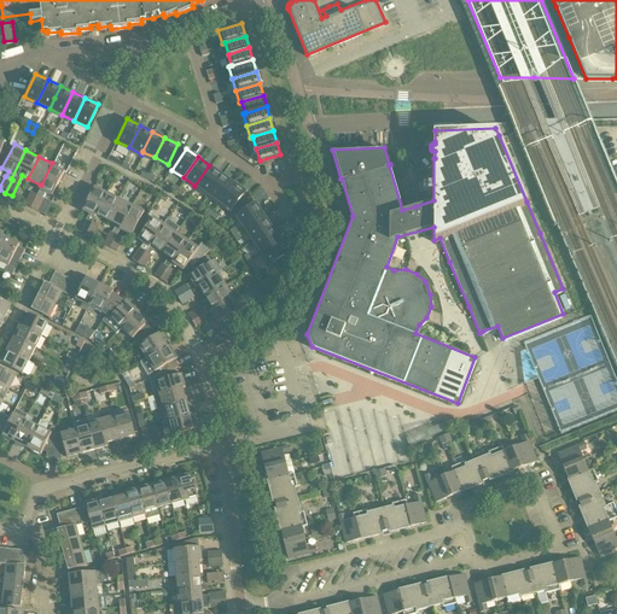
[(36,192),(30,205),(36,209),(42,196),(44,193),(45,189),(51,193),(53,194),(57,187),(58,185),(56,183),(58,179),(60,180),(65,170),(63,169),(57,165),(59,162),(54,159),(52,163),(41,185),(40,185),(36,192)]
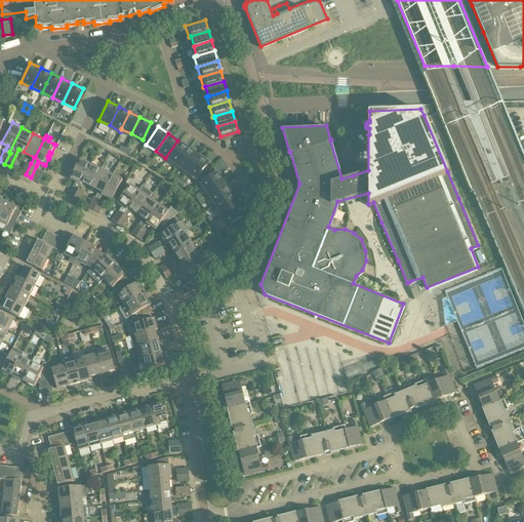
[(165,158),(175,165),(188,147),(177,141),(165,158)]
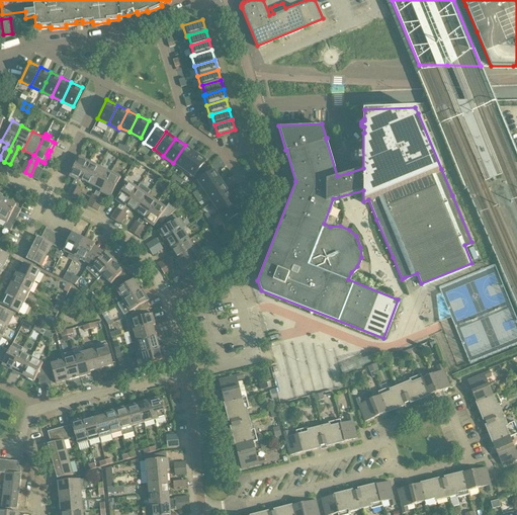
[(185,145),(173,163),(182,169),(194,152),(185,145)]
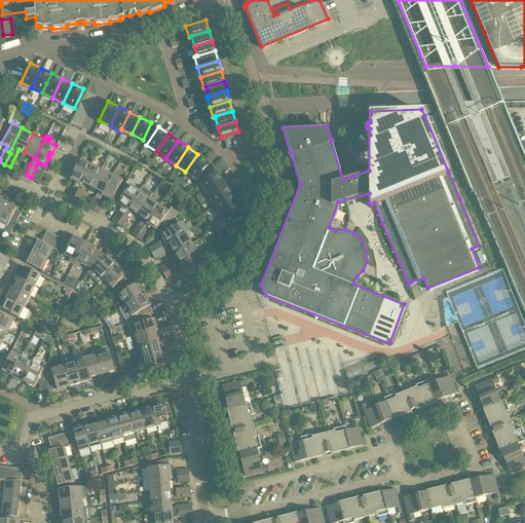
[(197,154),(185,172),(195,179),(208,161),(197,154)]
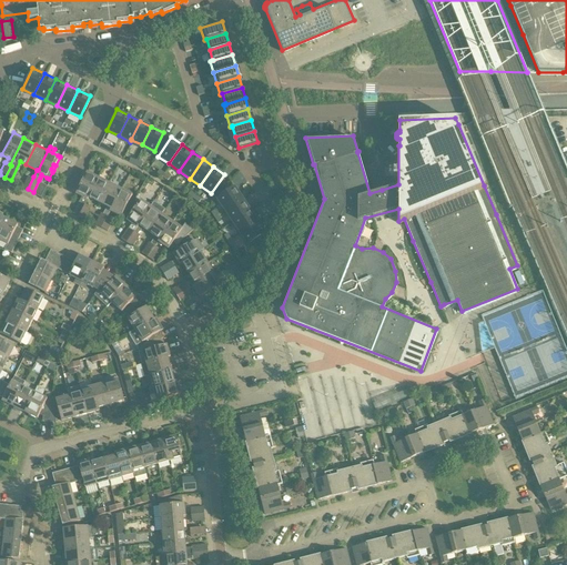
[(78,199),(71,211),(78,213),(83,202),(83,201),(85,197),(87,197),(88,194),(98,174),(87,169),(76,190),(74,191),(81,194),(79,199),(78,199)]
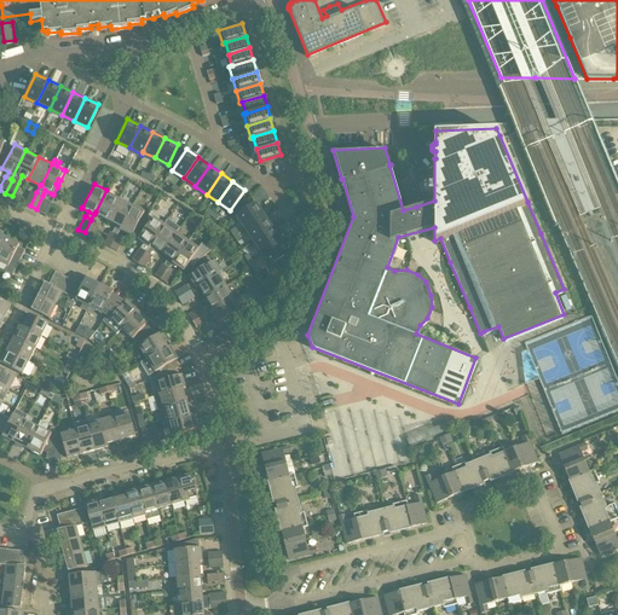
[(36,192),(29,189),(23,202),(30,206),(36,192)]
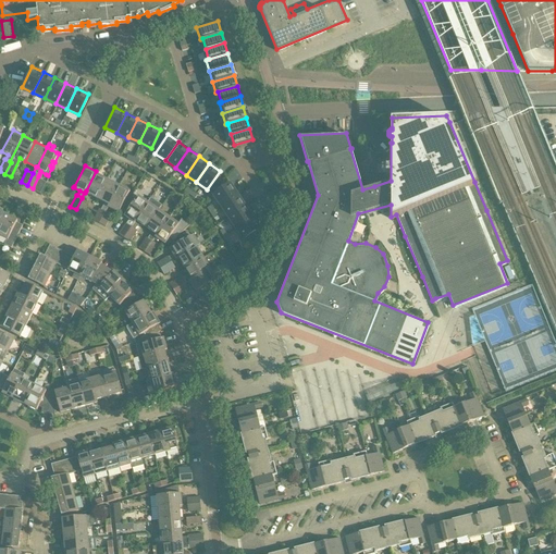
[(96,171),(86,191),(97,196),(107,176),(96,171)]
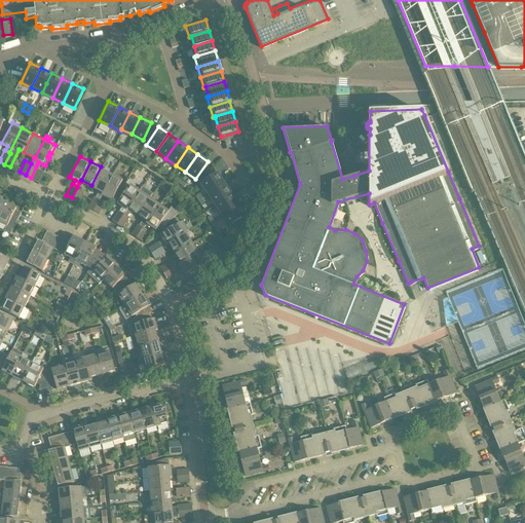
[(99,189),(96,195),(92,194),(87,206),(92,208),(98,197),(99,197),(100,197),(102,193),(101,193),(112,173),(101,166),(91,185),(99,189)]
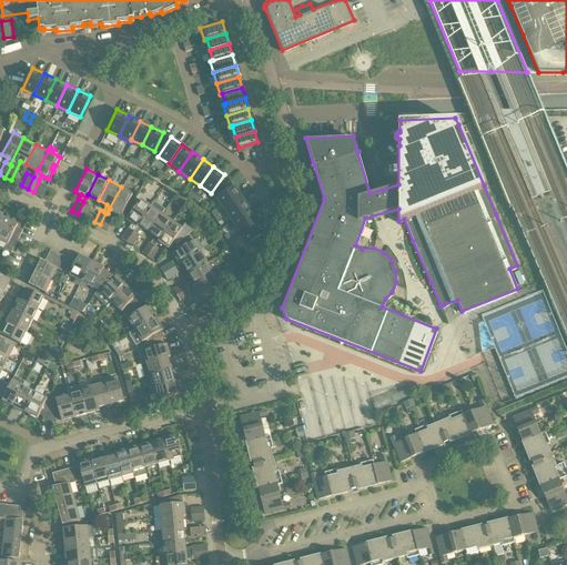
[(234,185),(218,197),(225,208),(242,197),(234,185)]
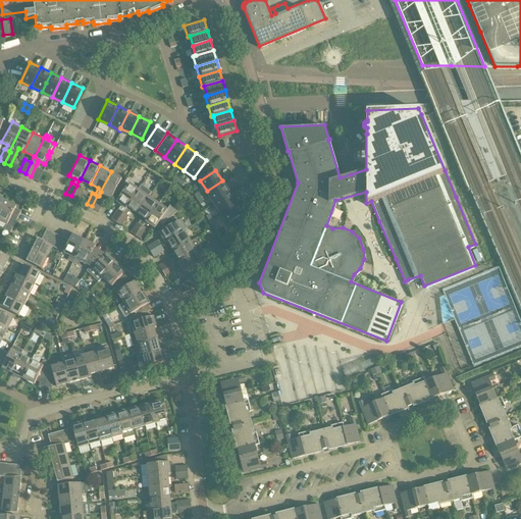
[(120,176),(111,171),(100,192),(101,192),(110,197),(120,176)]
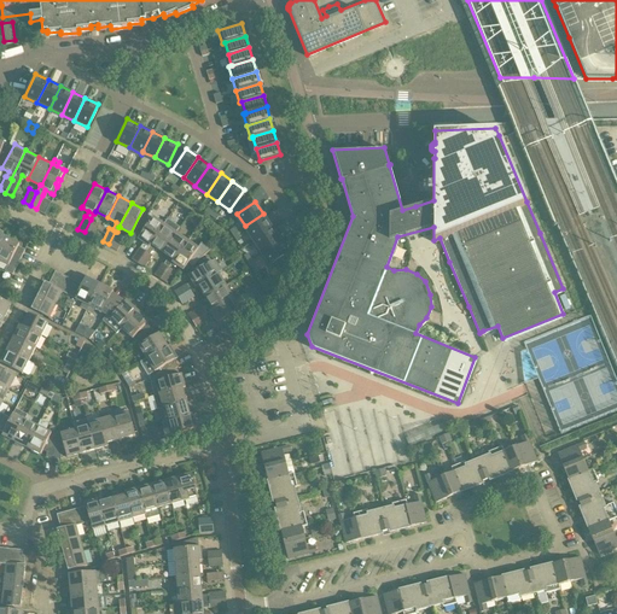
[(150,241),(163,221),(152,214),(137,237),(143,240),(139,245),(131,256),(137,261),(145,249),(150,241)]
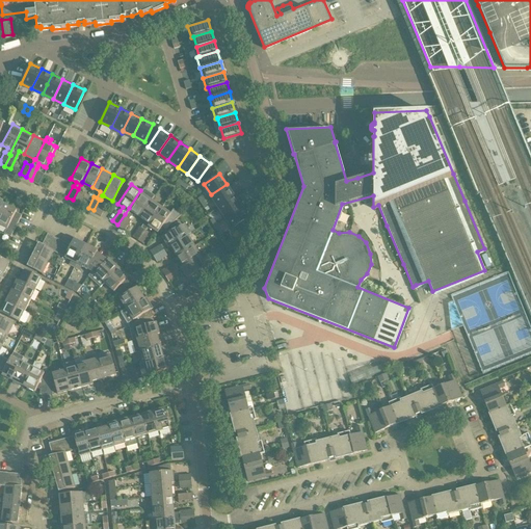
[(211,194),(217,205),(233,194),(227,184),(211,194)]
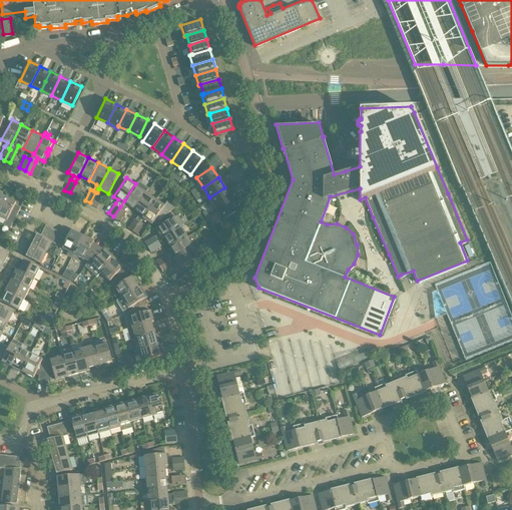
[(248,186),(251,180),(248,179),(244,178),(242,183),(248,186)]
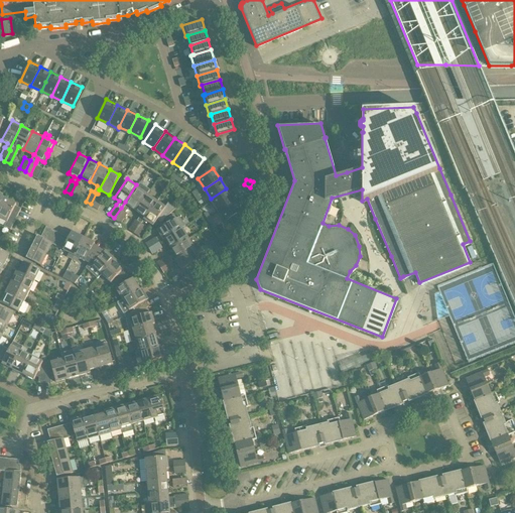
[(121,208),(114,218),(119,221),(126,212),(124,210),(128,205),(134,208),(145,191),(146,191),(149,187),(139,180),(136,184),(125,202),(121,208)]
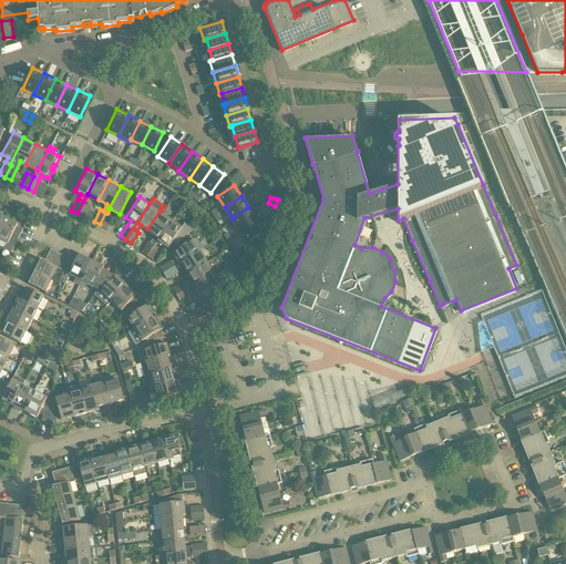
[(83,202),(78,213),(84,216),(84,215),(90,204),(83,202)]
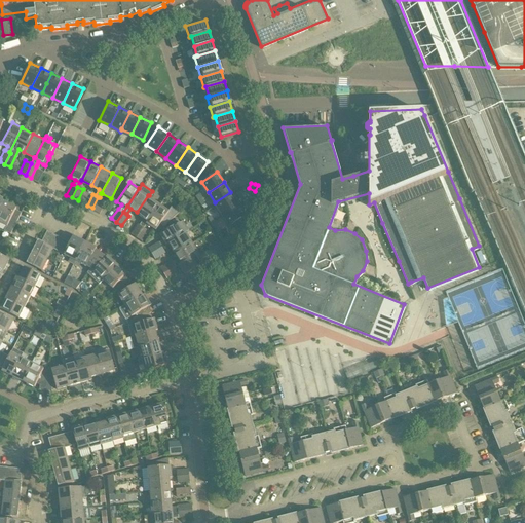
[(215,202),(213,203),(220,214),(237,202),(230,192),(215,202)]
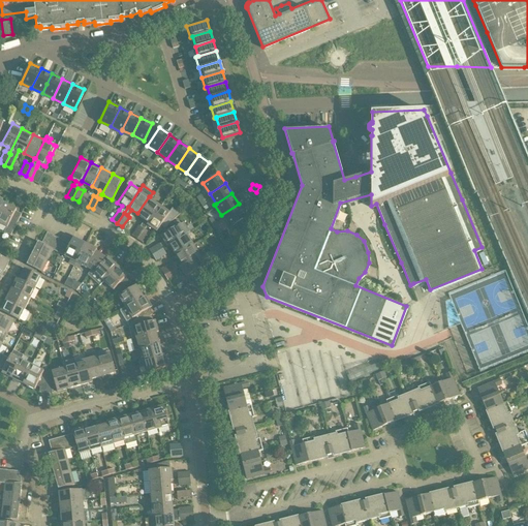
[(144,218),(140,224),(138,222),(131,233),(136,237),(143,226),(144,226),(146,222),(147,222),(159,204),(150,196),(149,196),(137,213),(144,218)]
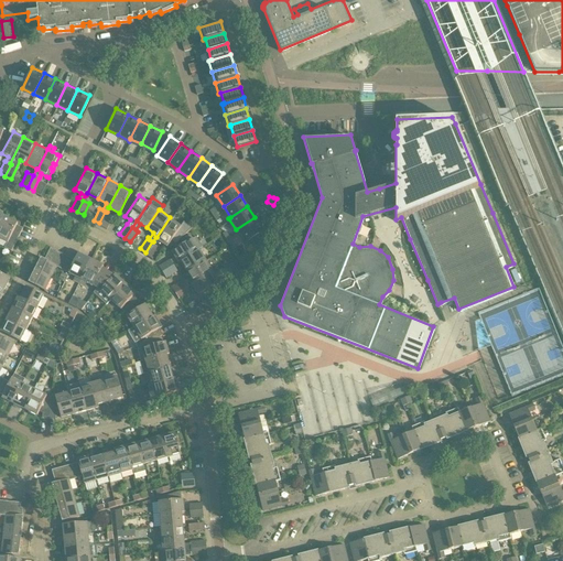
[(105,212),(99,223),(106,226),(111,215),(107,212),(106,212),(105,212)]
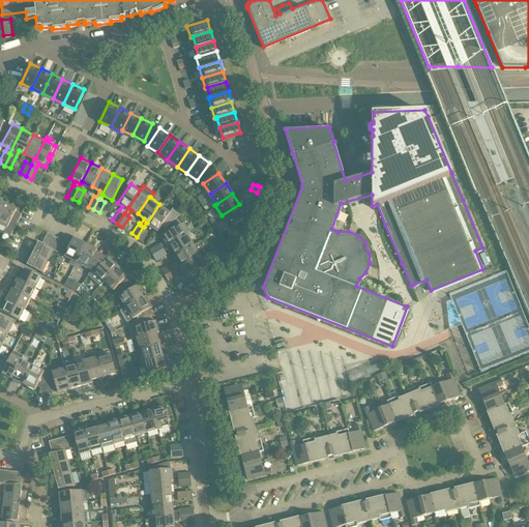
[(4,201),(0,209),(0,223),(6,226),(4,231),(9,234),(21,212),(15,209),(16,207),(4,201)]
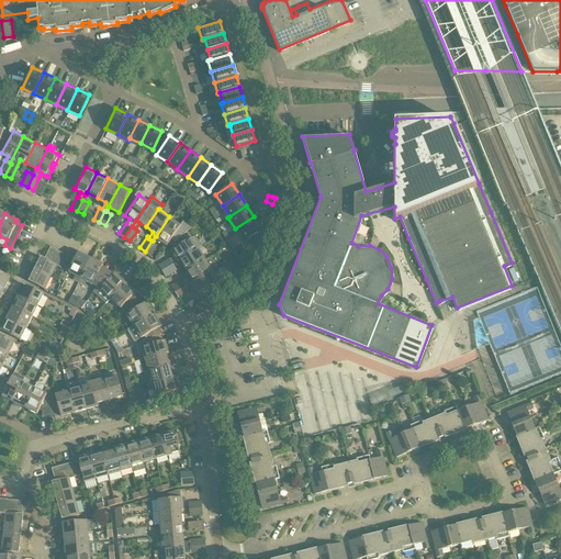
[(169,216),(156,236),(166,244),(169,238),(174,241),(192,225),(183,219),(180,223),(169,216)]
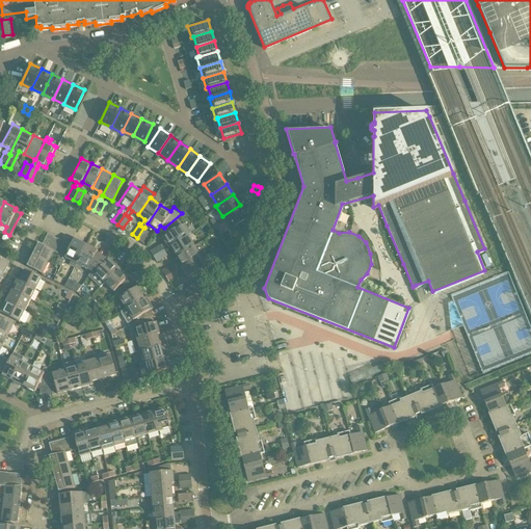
[(240,205),(222,216),(230,228),(247,216),(240,205)]
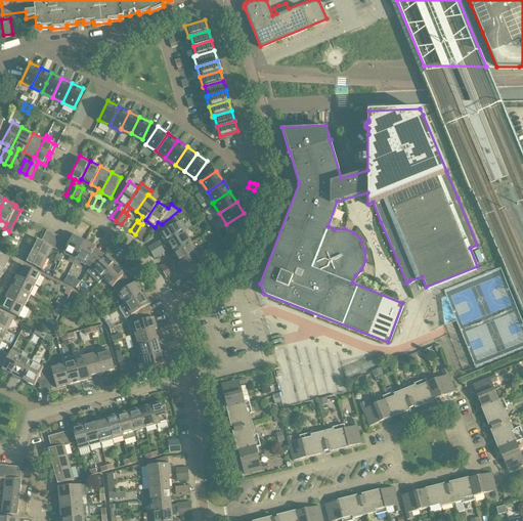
[(167,221),(169,225),(159,231),(162,236),(158,239),(147,245),(150,251),(161,244),(167,240),(184,229),(187,227),(181,217),(178,219),(175,216),(167,221)]
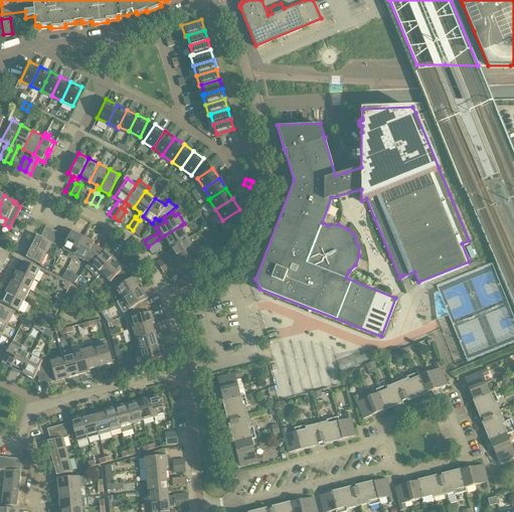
[(139,220),(133,230),(138,233),(145,223),(140,220),(139,220)]
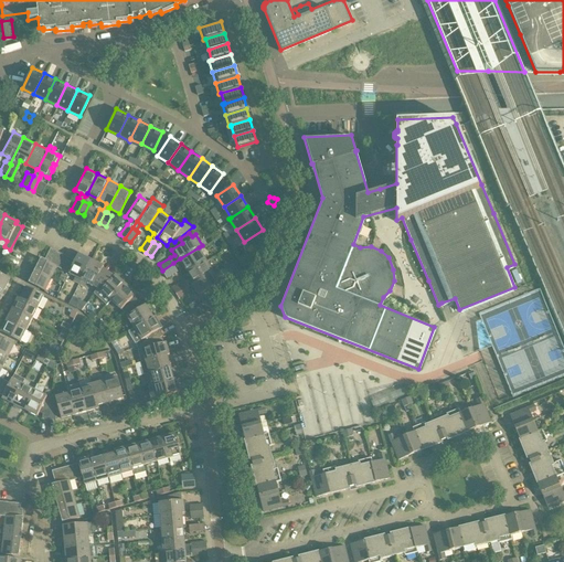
[(51,261),(56,248),(50,245),(44,257),(51,261)]
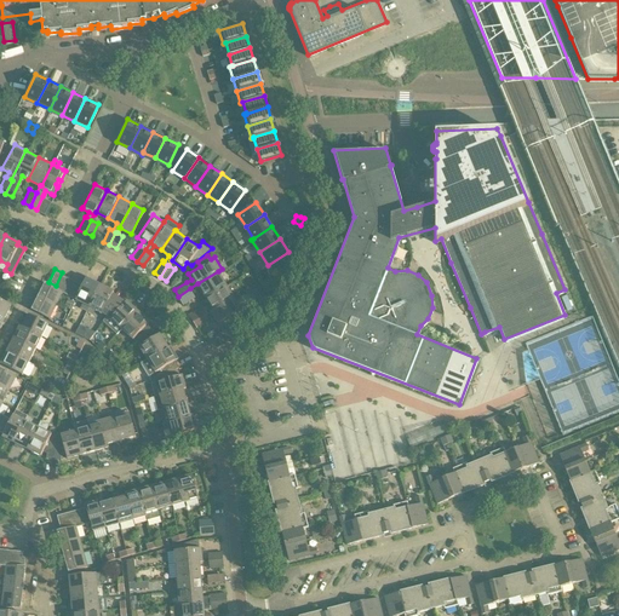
[(225,283),(218,271),(198,283),(205,295),(225,283)]
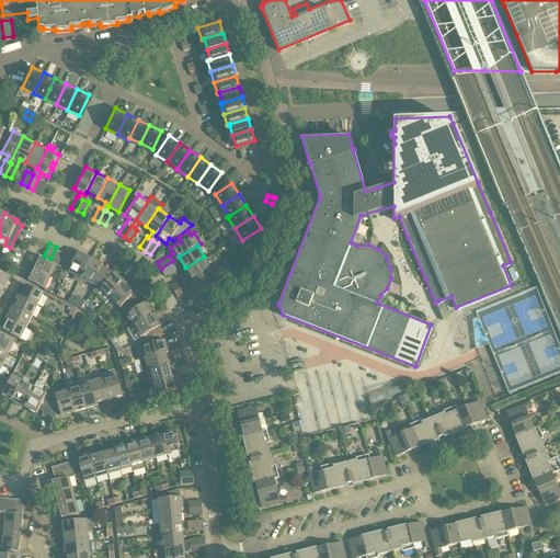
[(63,250),(56,247),(50,259),(56,262),(63,250)]
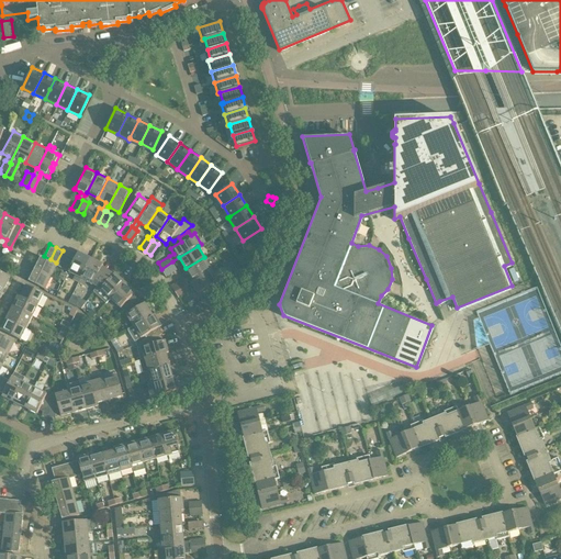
[(75,256),(68,254),(62,266),(68,269),(67,269),(80,276),(90,256),(77,249),(75,256)]
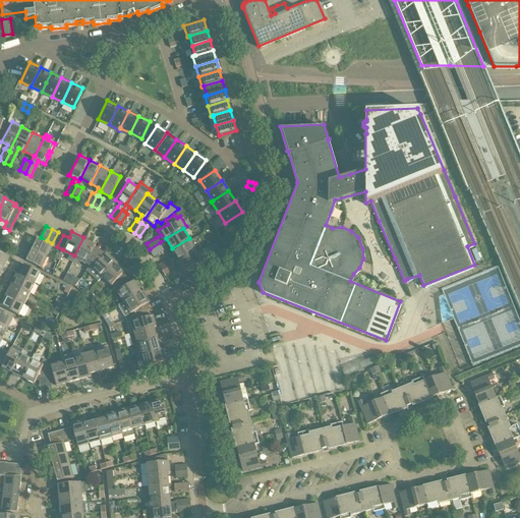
[(58,232),(52,243),(52,244),(57,246),(63,235),(58,232)]
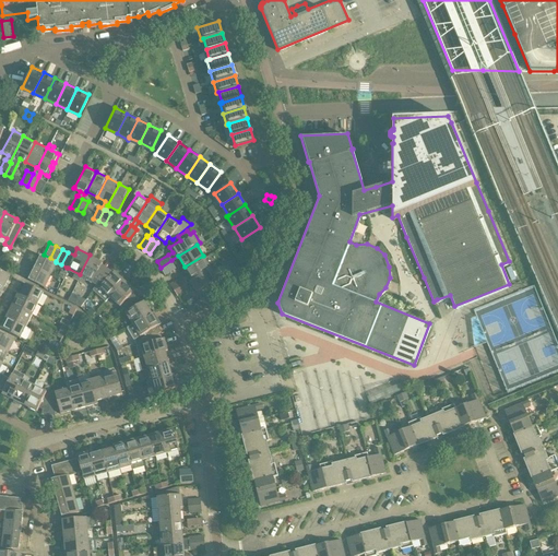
[(40,252),(34,264),(50,273),(56,262),(56,261),(50,258),(44,255),(40,252)]
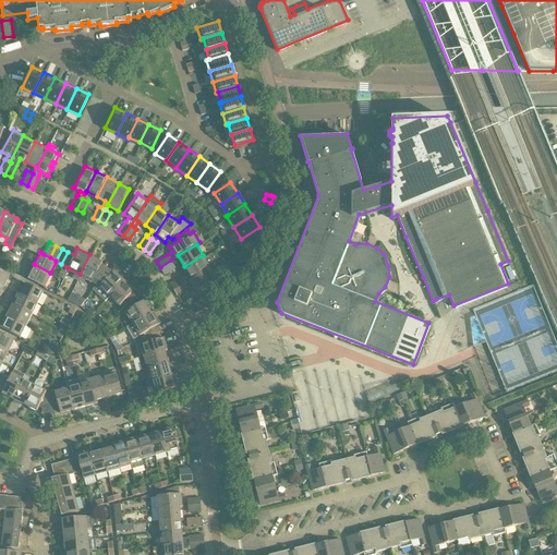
[(89,254),(80,274),(92,279),(95,282),(106,266),(100,263),(101,261),(89,254)]
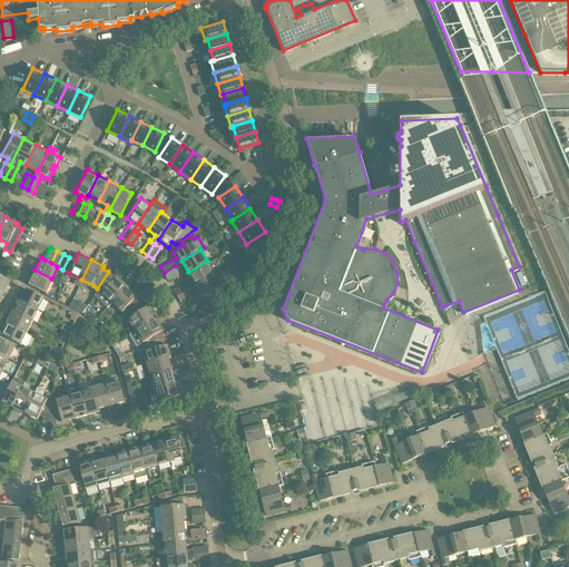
[(239,266),(236,260),(229,264),(233,270),(239,266)]
